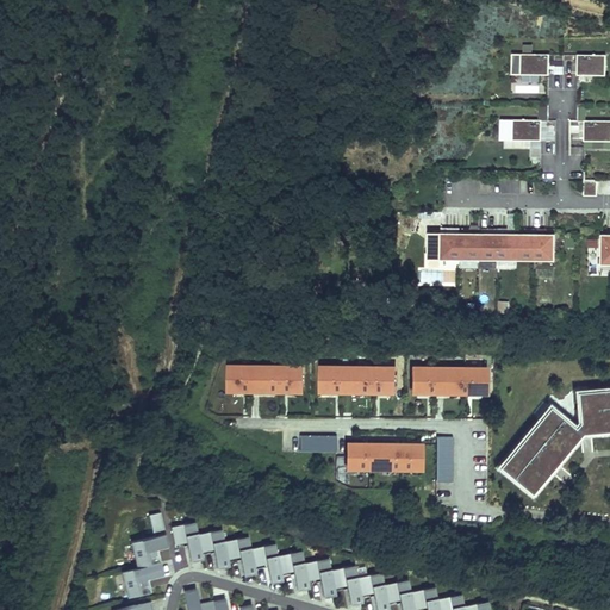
[(548,55),(511,55),(511,74),(548,75),(548,55)]
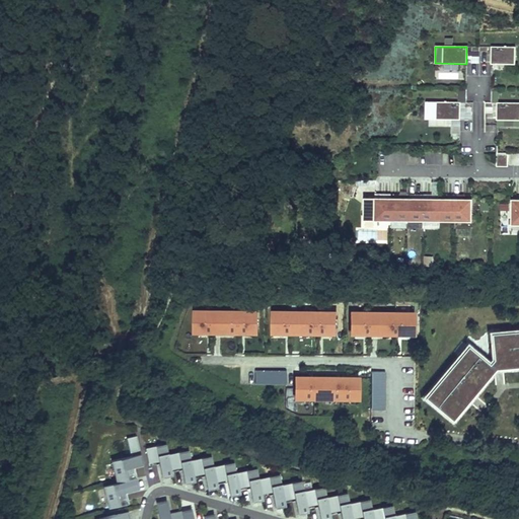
[(515,48),(491,48),(491,64),(514,65),(515,48)]
